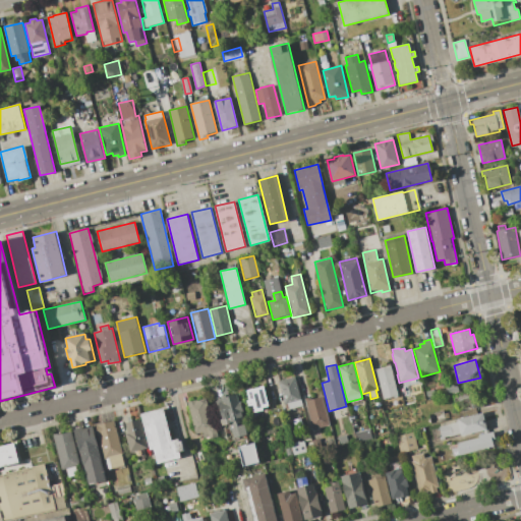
[(391,365),(398,395),(384,399),(375,368),(391,365)]
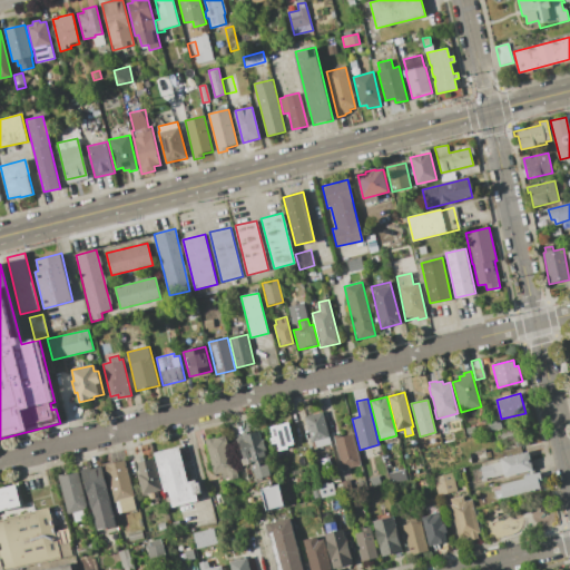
[(323,412),(331,444),(316,448),(314,441),(310,442),(307,435),(310,435),(304,416),(323,412)]
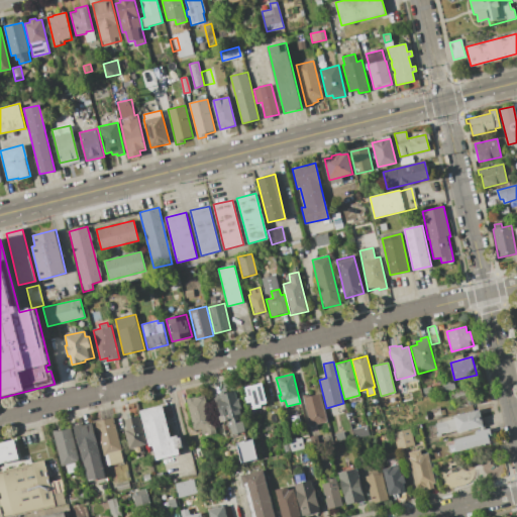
[(453,380),(455,388),(443,391),(441,383),(453,380)]
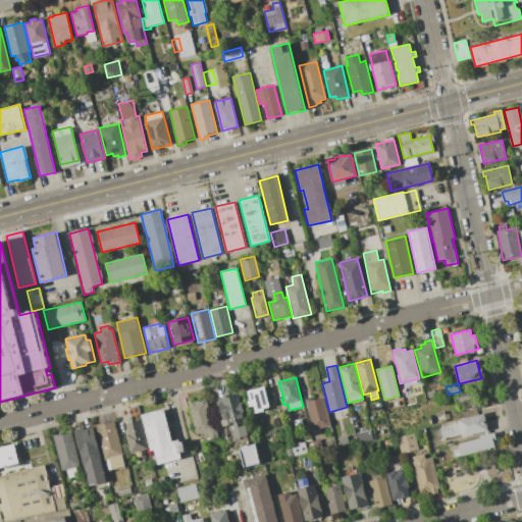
[(264,386),(269,407),(264,408),(265,410),(255,413),(253,406),(249,407),(247,401),(250,401),(247,392),(264,386)]
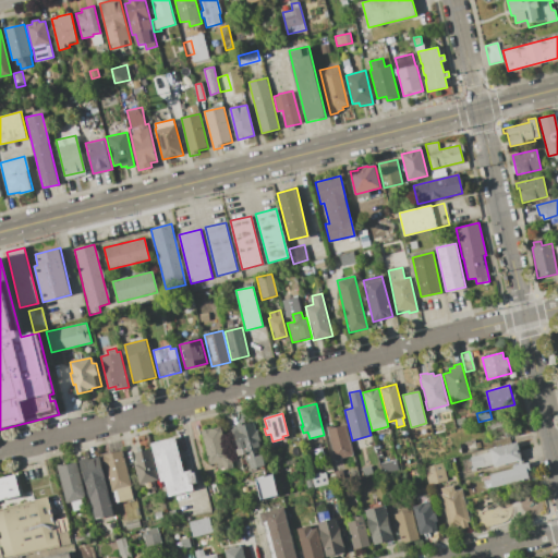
[(457,419),(466,416),(468,422),(458,425),(457,419)]
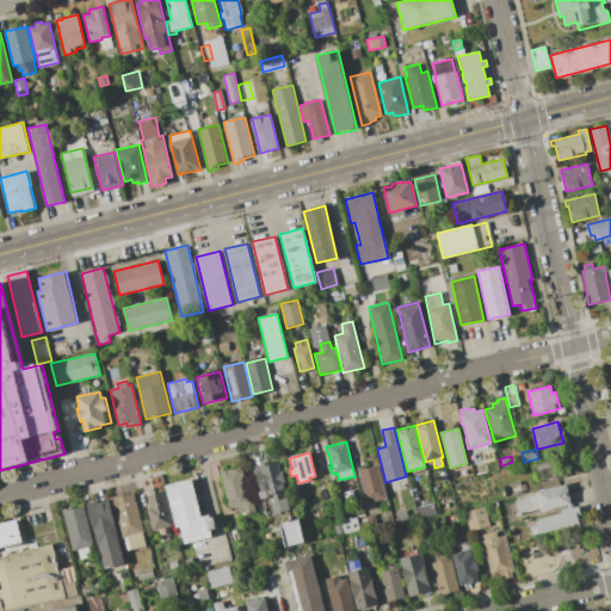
[(532,464),(548,460),(550,470),(535,474),(532,464)]
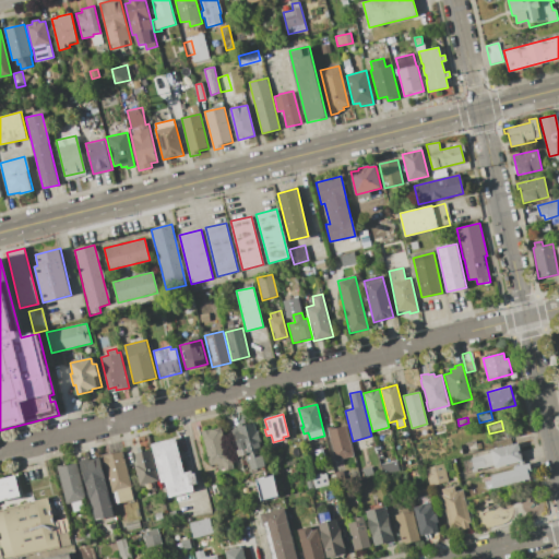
[(256,423),(261,442),(260,442),(264,460),(266,466),(251,471),(247,455),(238,458),(237,450),(239,449),(235,432),(239,431),(238,427),(256,423)]
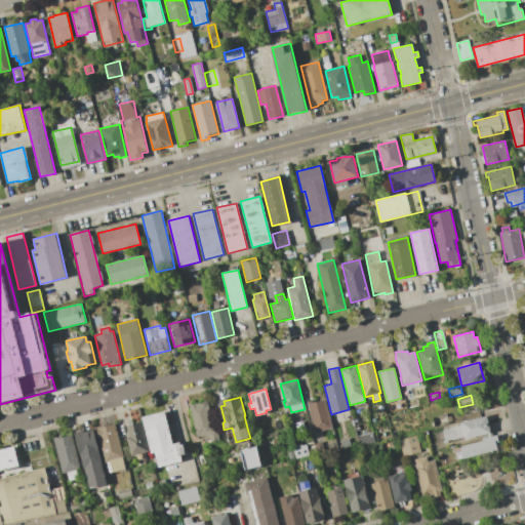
[(332,429),(315,433),(307,401),(312,400),(313,403),(324,400),(332,429)]
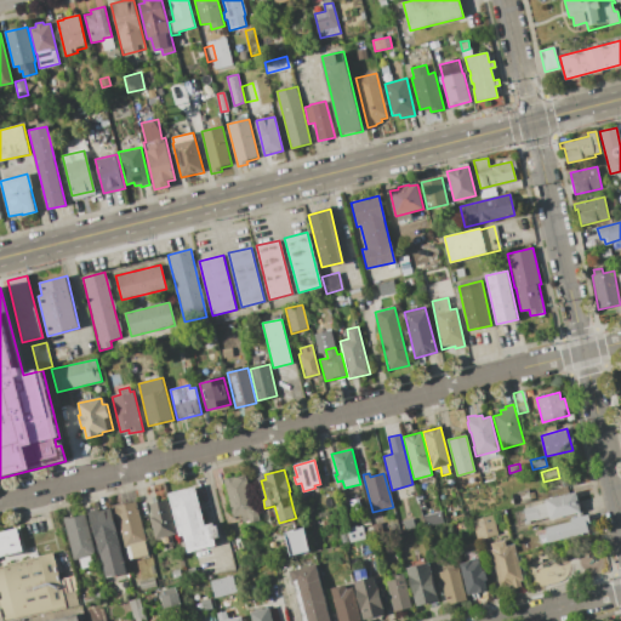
[(222,479),(234,476),(234,478),(245,474),(254,507),(257,507),(261,520),(243,525),(240,516),(232,517),(222,479)]
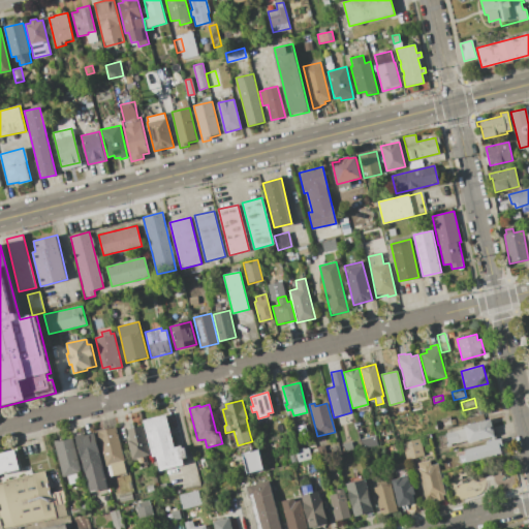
[(143,419),(165,414),(174,447),(181,445),(182,448),(185,447),(187,458),(182,459),(183,464),(159,470),(156,456),(152,457),(143,419)]
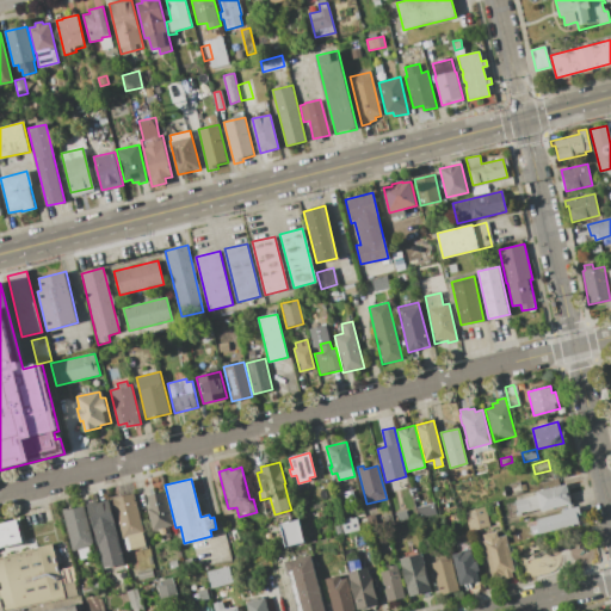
[(520,481),(523,492),(505,495),(503,486),(520,481)]
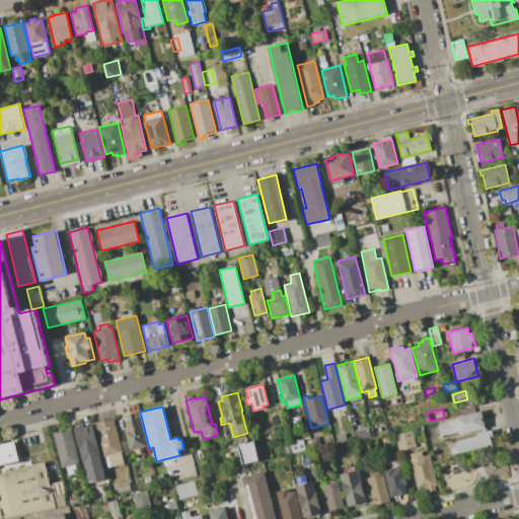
[(485,428),(459,435),(458,432),(440,436),(438,426),(456,421),(455,417),(480,411),(485,428)]
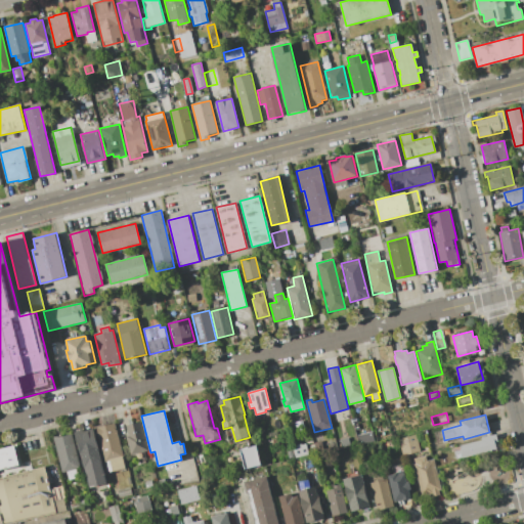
[(148,450),(143,451),(145,459),(138,460),(137,453),(130,454),(126,436),(129,436),(126,426),(141,422),(148,450)]
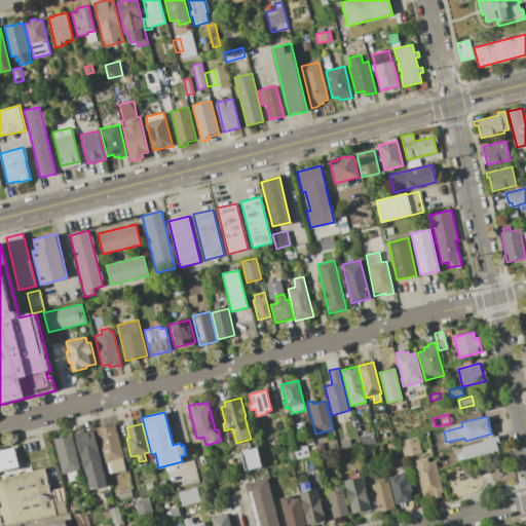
[(115,424),(124,458),(122,458),(125,470),(109,474),(106,463),(105,463),(96,428),(115,424)]
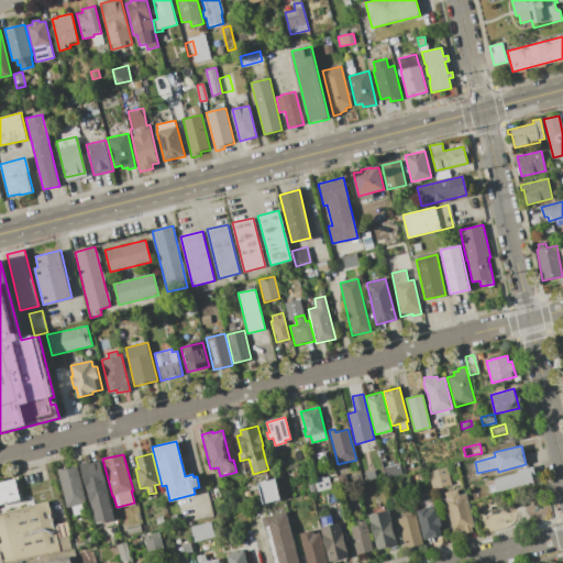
[(114,519),(95,523),(89,503),(79,464),(85,463),(85,464),(100,460),(114,519)]
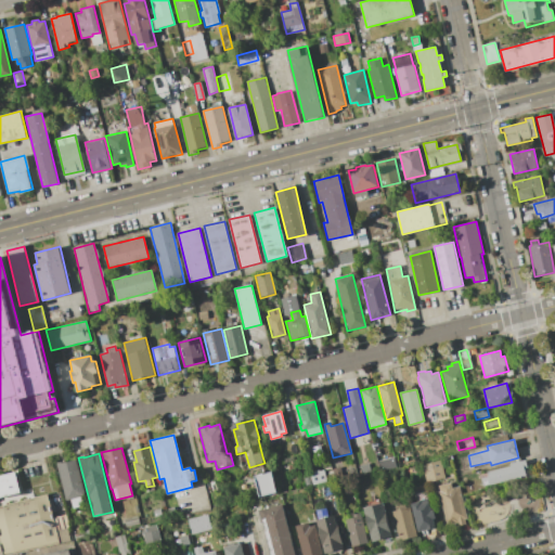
[(394,457),(397,467),(381,472),(378,462),(394,457)]
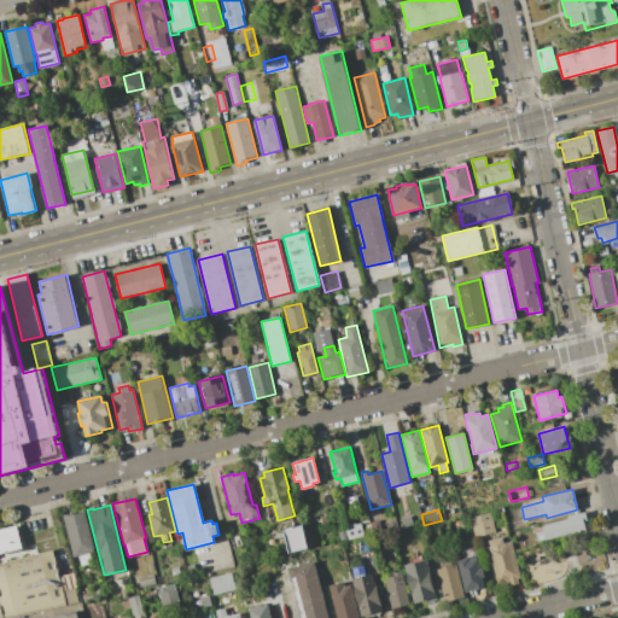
[(62,516),(70,513),(70,516),(85,511),(94,551),(88,552),(92,564),(81,566),(77,555),(73,557),(62,516)]
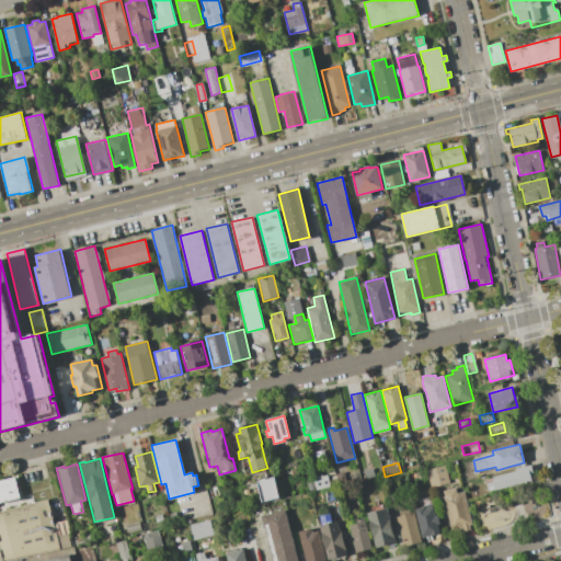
[(445,465),(449,483),(431,489),(425,470),(445,465)]
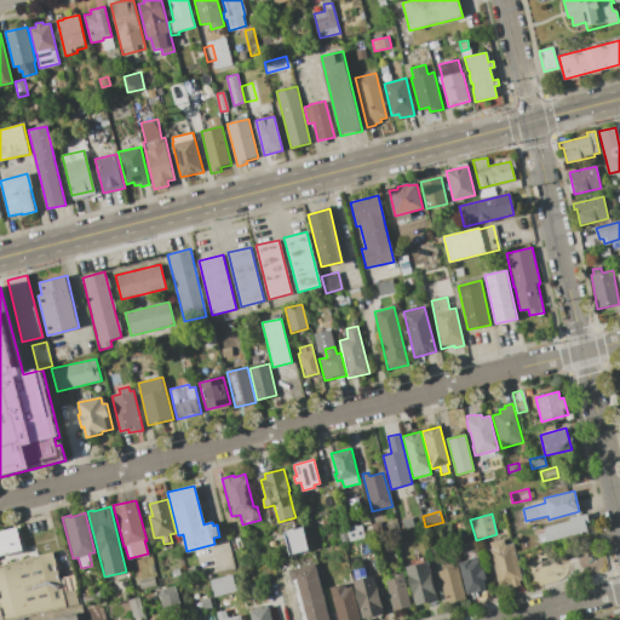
[(587,514),(590,522),(586,523),(587,530),(540,544),(538,534),(545,532),(544,528),(569,521),(569,518),(587,514)]
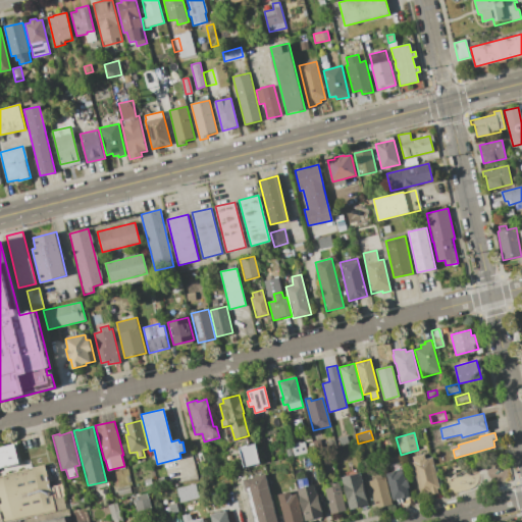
[(347,435),(349,444),(341,446),(338,437),(347,435)]
